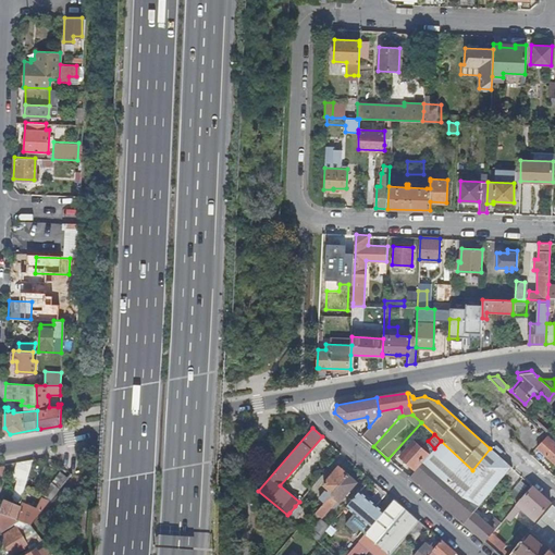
[(554,443),(546,435),(537,446),(554,463),(554,443)]
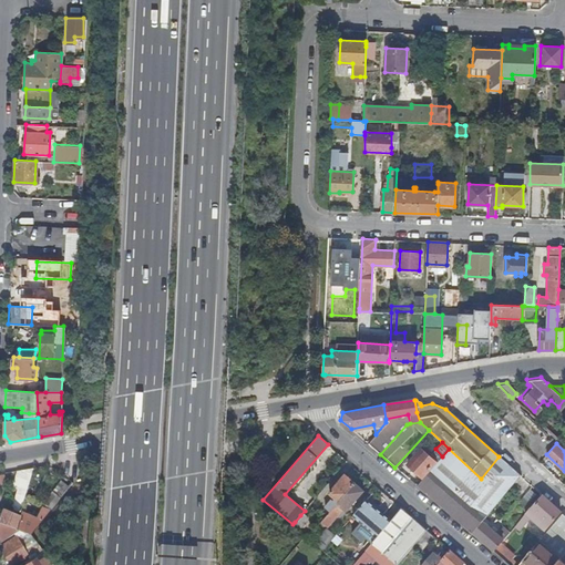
[(414,455),(407,464),(422,478),(437,462),(429,455),(420,449),(414,455)]
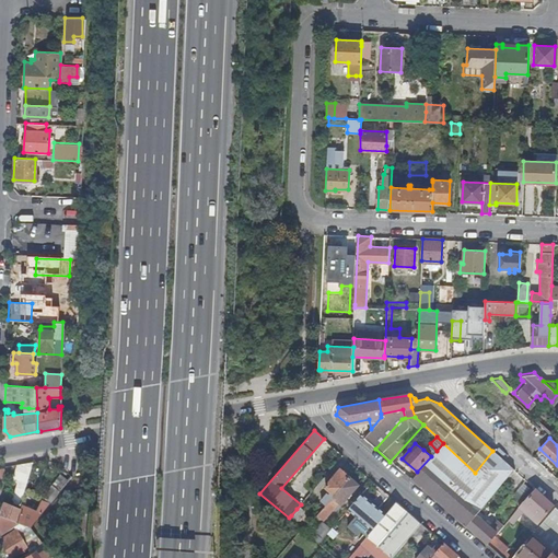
[(431,456),(417,472),(410,479),(444,509),(475,473),(443,443),(437,451),(431,456)]
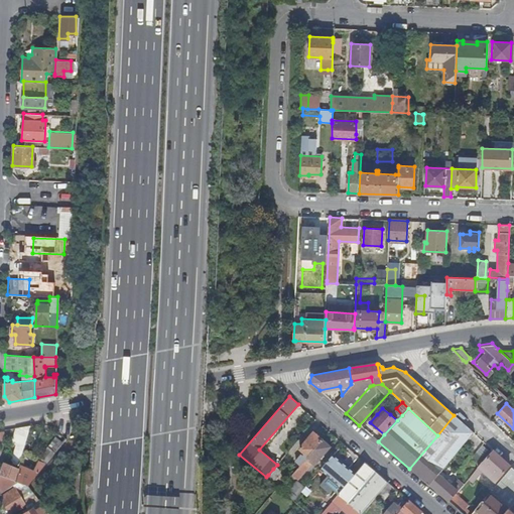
[(402,415),(396,408),(390,414),(397,420),(402,415)]
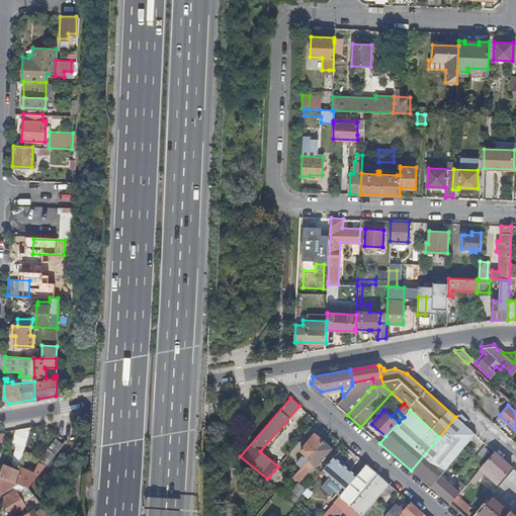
[(441,474),(475,434),(455,417),(439,437),(411,470),(430,487),(441,474)]
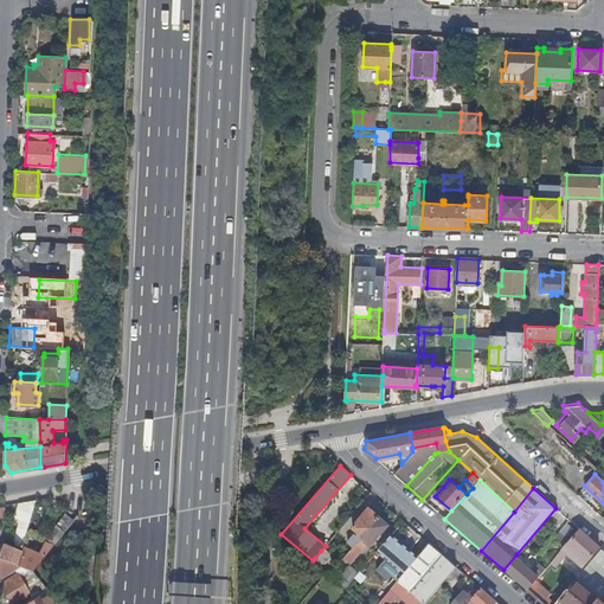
[(29,501),(15,499),(8,538),(20,540),(29,501)]
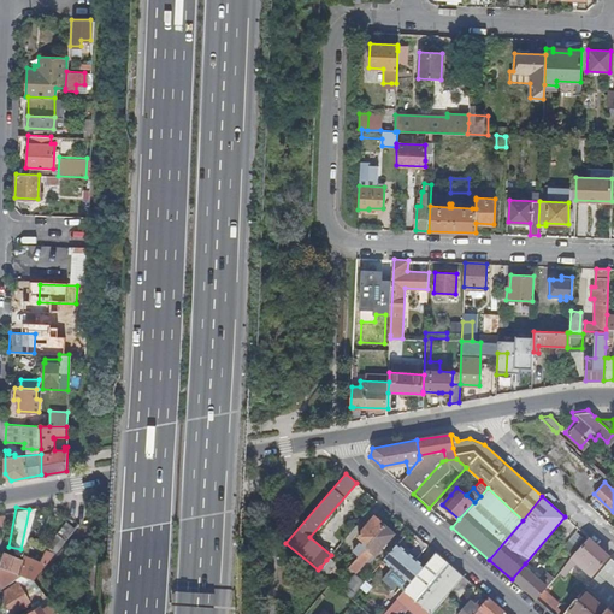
[(359,554),(384,524),(375,515),(369,521),(361,530),(356,536),(364,542),(361,544),(360,543),(352,551),(358,556),(359,554)]
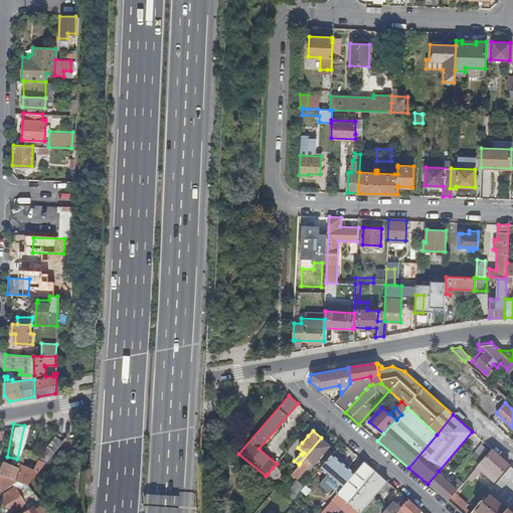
[(302,443),(308,436),(306,434),(300,441),(302,443)]
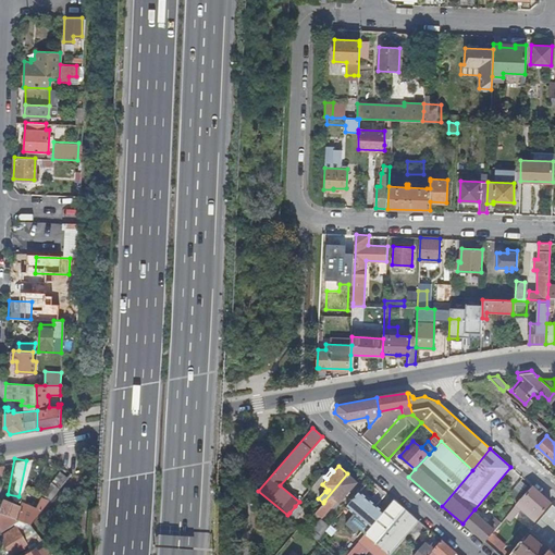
[(52,483),(59,488),(68,478),(60,471),(51,481),(52,483)]
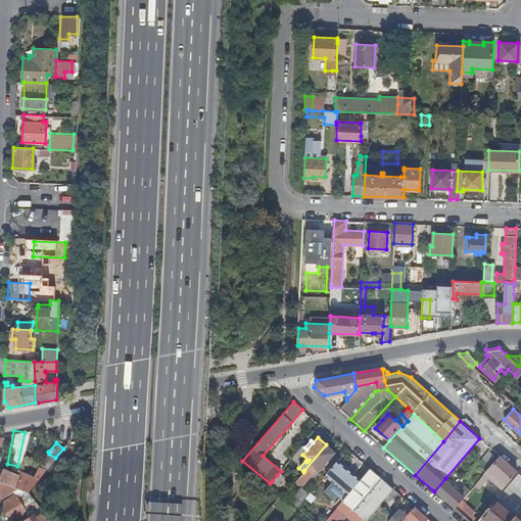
[(326,444),(304,470),(303,472),(295,480),(302,486),(317,469),(319,470),(322,467),(324,469),(330,463),(327,461),(335,453),(326,444)]
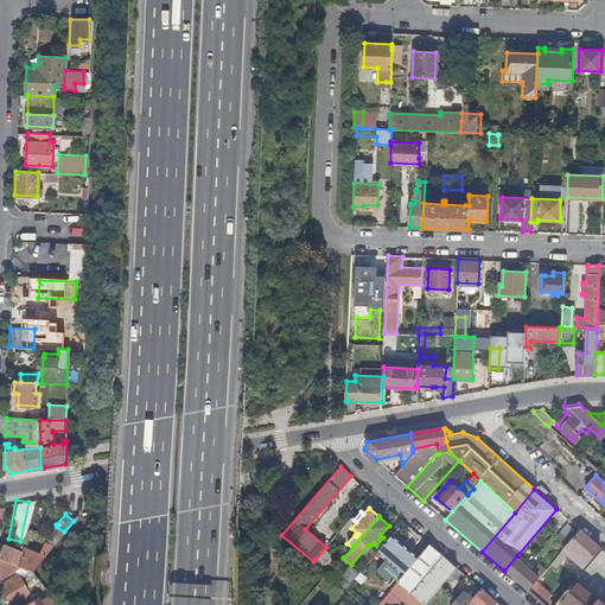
[(57,527),(44,545),(50,548),(64,532),(57,527)]
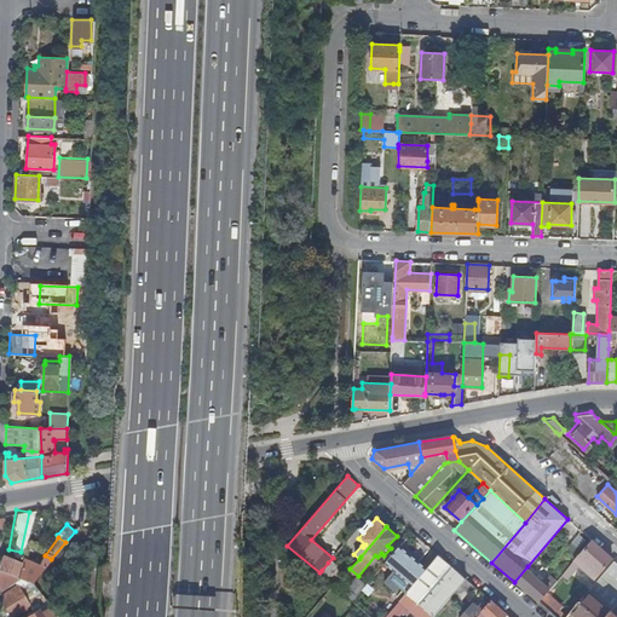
[(593,578),(611,559),(592,541),(580,555),(577,553),(560,574),(565,578),(577,564),(593,578)]
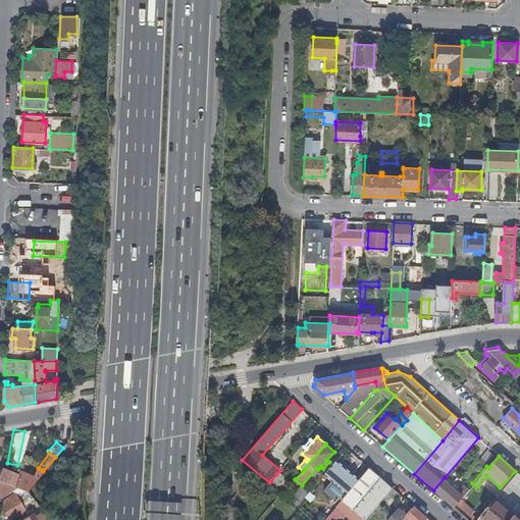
[(324,474),(347,494),(360,479),(338,459),(324,474)]
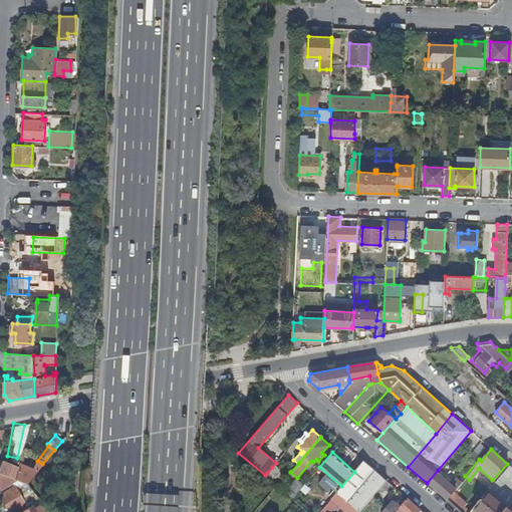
[(0,472),(11,477),(16,465),(2,460),(0,467),(0,472)]
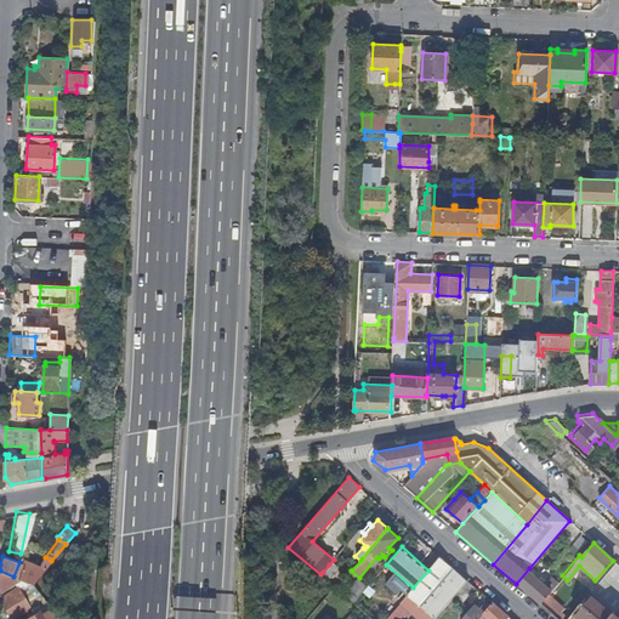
[(21,579),(32,583),(39,575),(51,561),(45,557),(40,566),(23,558),(18,578),(21,579)]
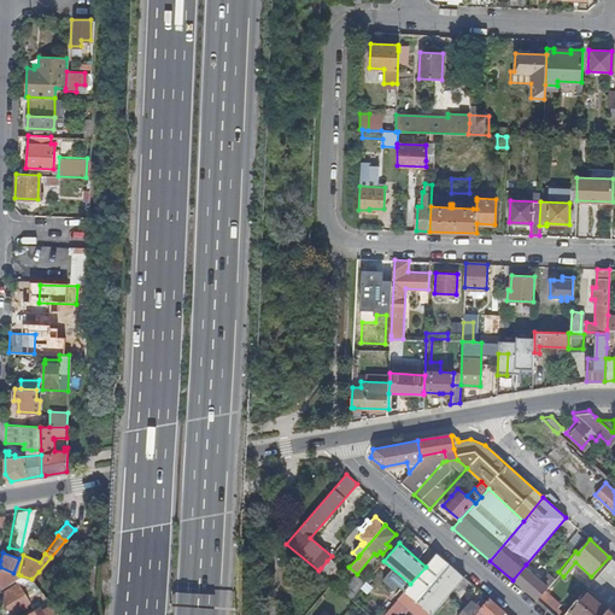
[(463,577),(437,554),(426,567),(410,584),(405,590),(417,599),(423,605),(433,613),(451,590),(463,577)]
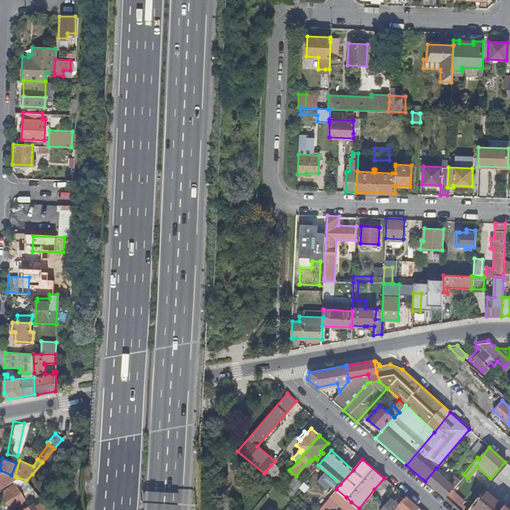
[(274,463),(265,473),(270,477),(279,467),(274,463)]
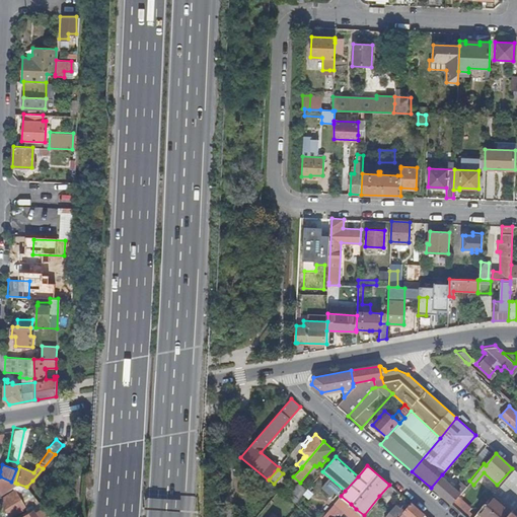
[(511,512),(516,504),(516,472),(514,469),(491,497),(510,513),(511,512)]
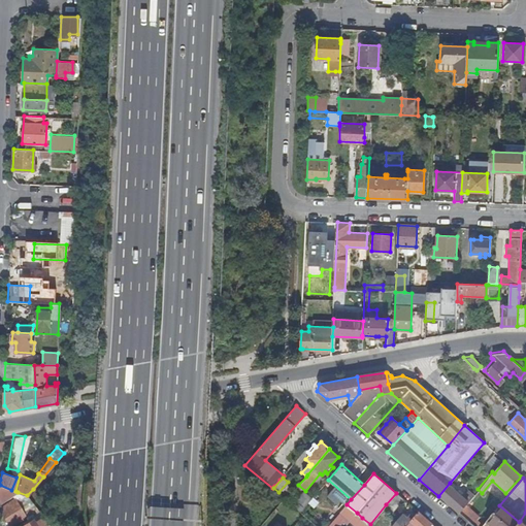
[(453,486),(450,483),(438,496),(458,513),(463,506),(472,496),(466,491),(461,497),(460,498),(450,490),(451,488),(453,486)]
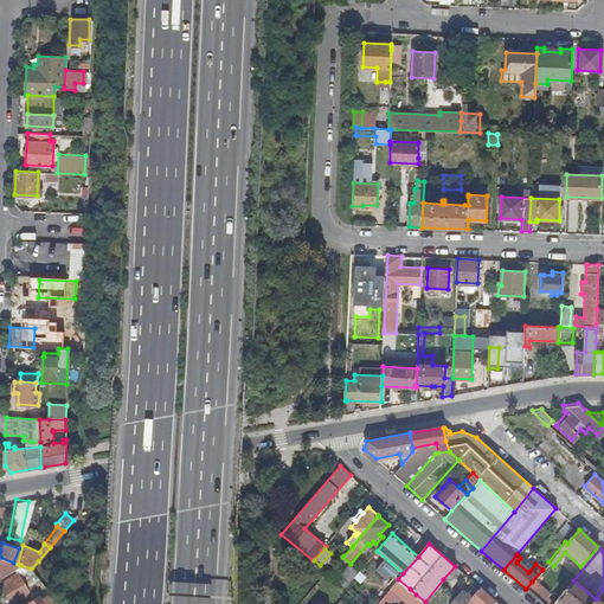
[(0,577),(20,565),(18,564),(13,563),(0,557),(0,577)]
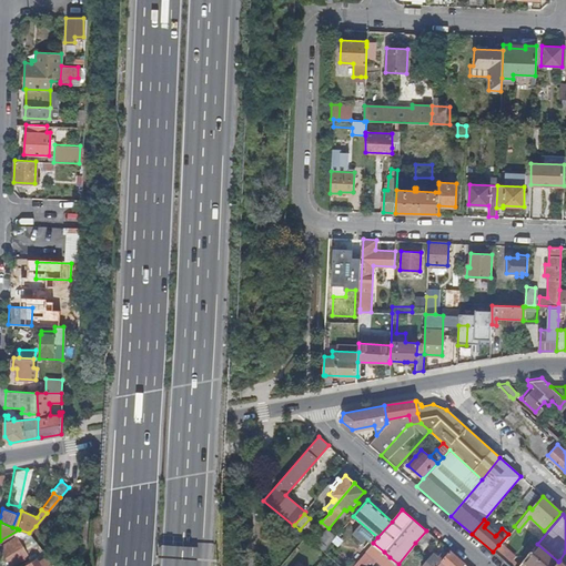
[(496,535),(485,525),(484,527),(495,536),(496,535)]
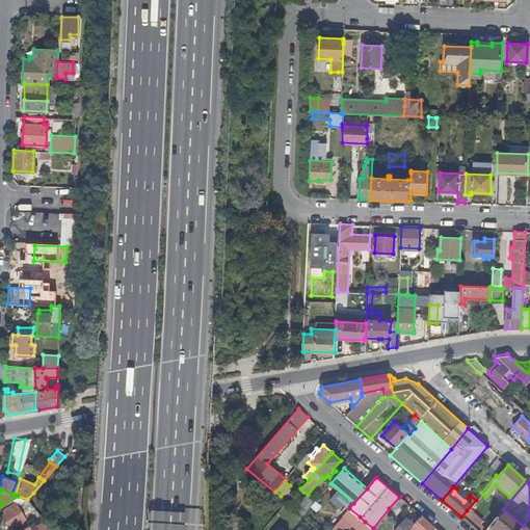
[(308,495),(295,509),(302,515),(315,501),(308,495)]
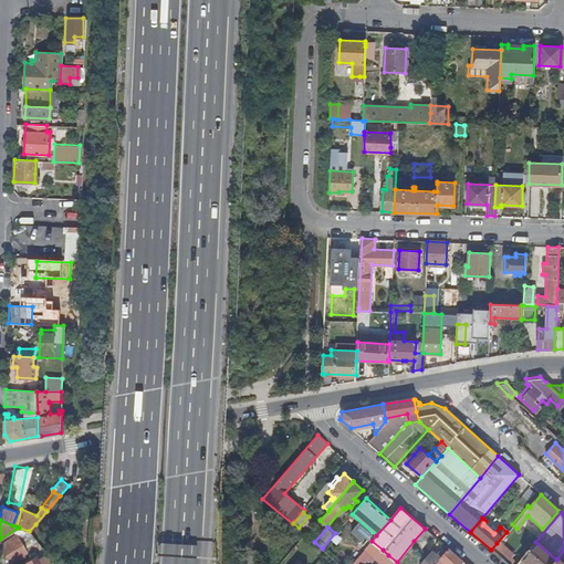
[(421,547),(432,534),(425,529),(414,541),(421,547)]
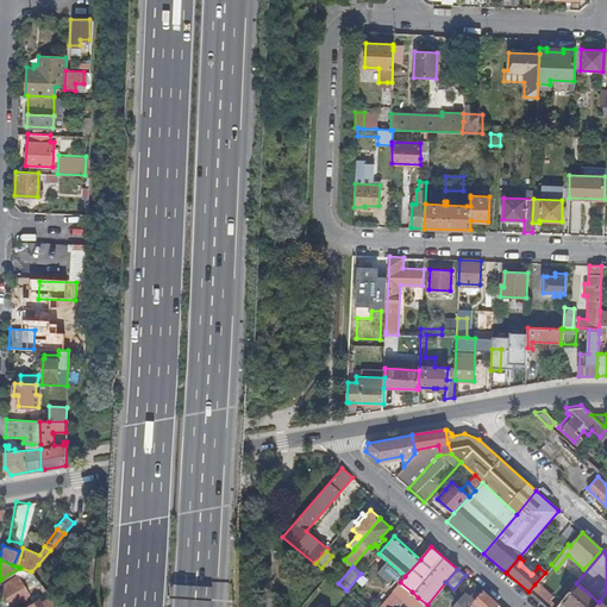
[(0,588),(11,606),(29,595),(17,575),(0,584),(0,588)]
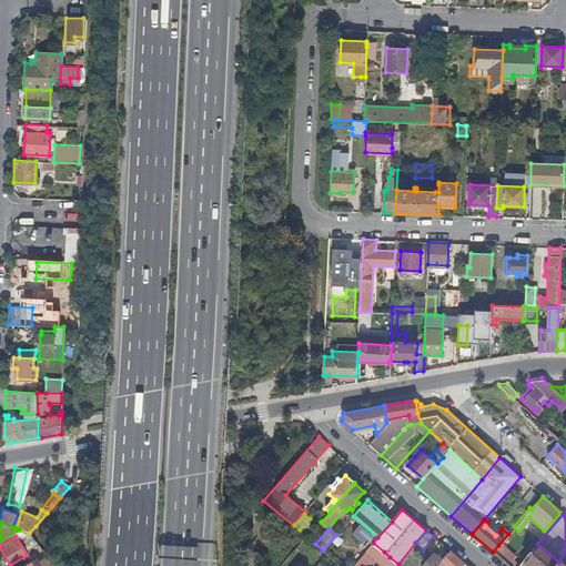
[(384,552),(373,543),(366,551),(376,561),(384,552)]
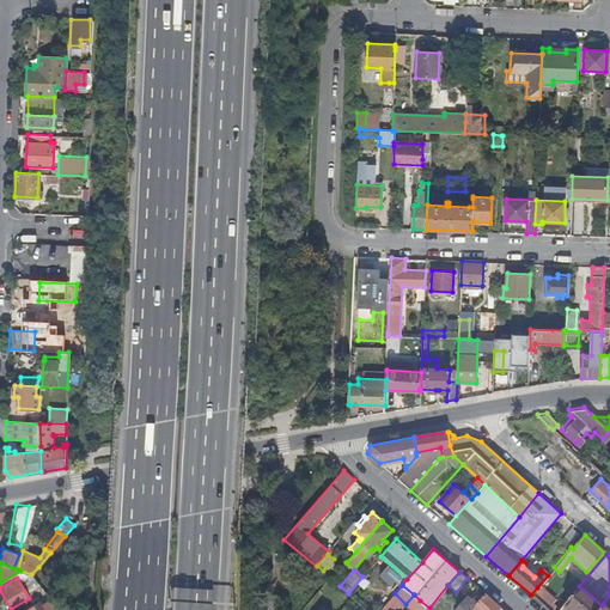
[(579,586),(563,604),(571,609),(597,609),(602,605),(579,586)]
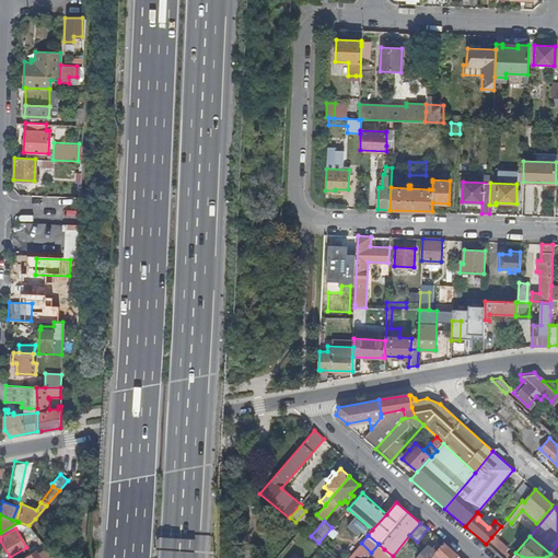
[(486,544),(495,550),(500,544),(491,537),(486,544)]
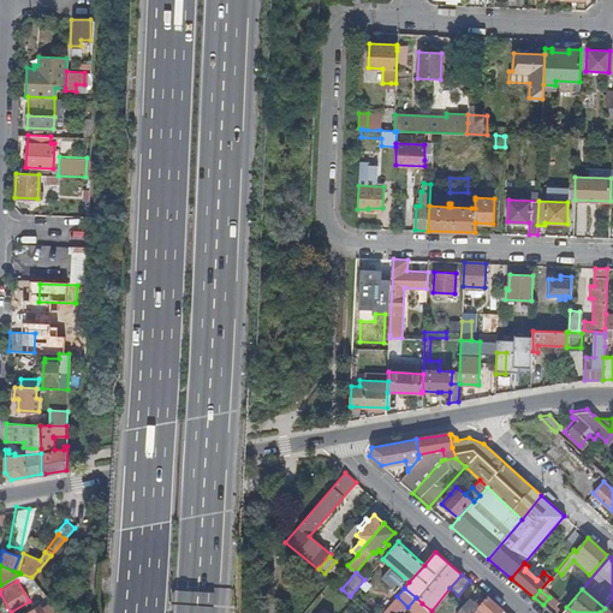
[(54,611),(46,595),(36,601),(37,605),(27,612),(59,612),(57,609),(54,611)]
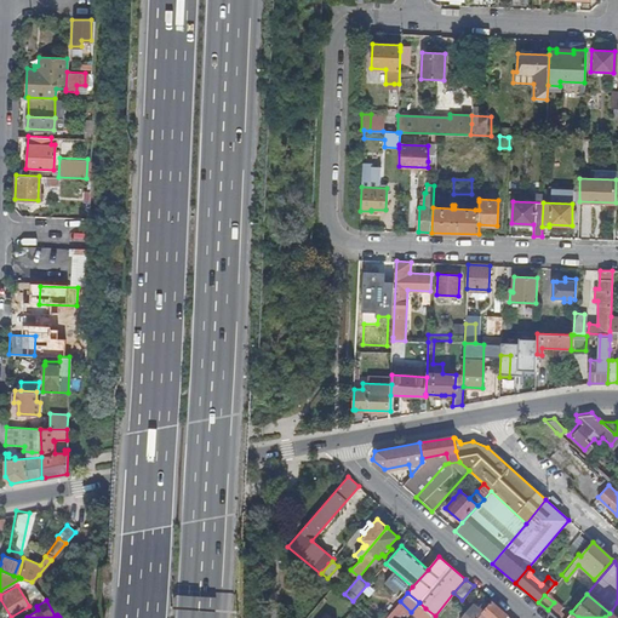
[(510,617),(508,616),(491,601),(486,607),(476,617),(510,617)]
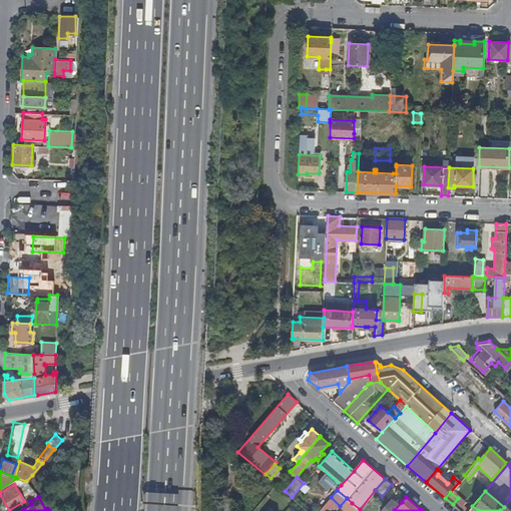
[(464,503),(458,498),(453,504),(458,509),(462,505),(464,503)]
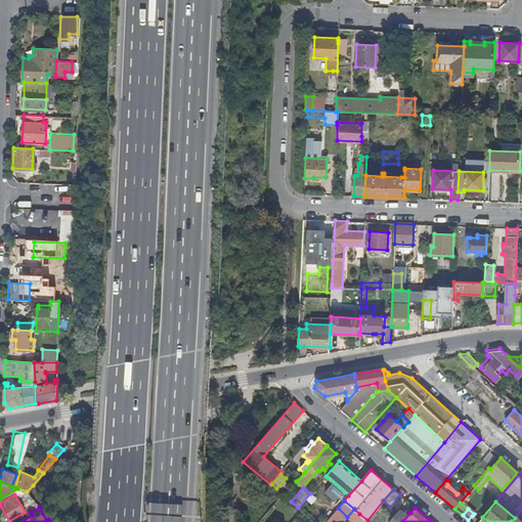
[(402,521),(410,513),(406,510),(403,513),(400,510),(389,521),(402,521)]
